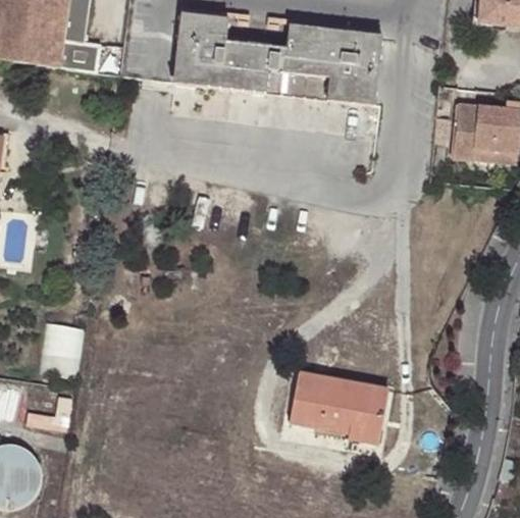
[(0,0),(0,57),(97,72),(101,41),(86,39),(91,0),(0,0)]
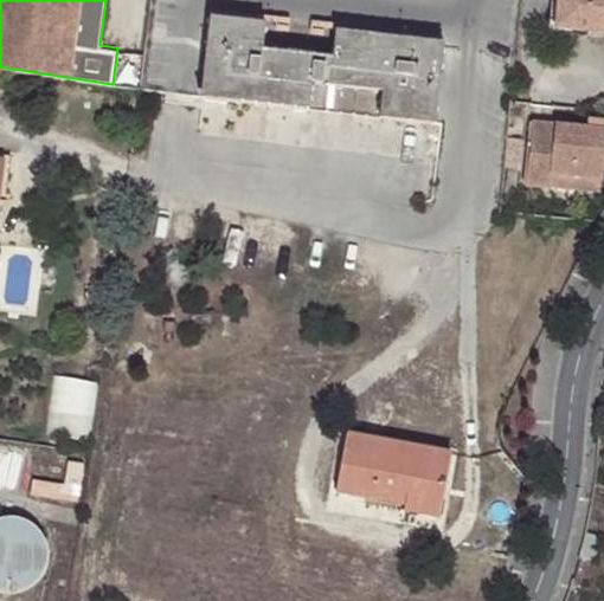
[(559,0),(557,20),(603,26),(603,0),(559,0)]
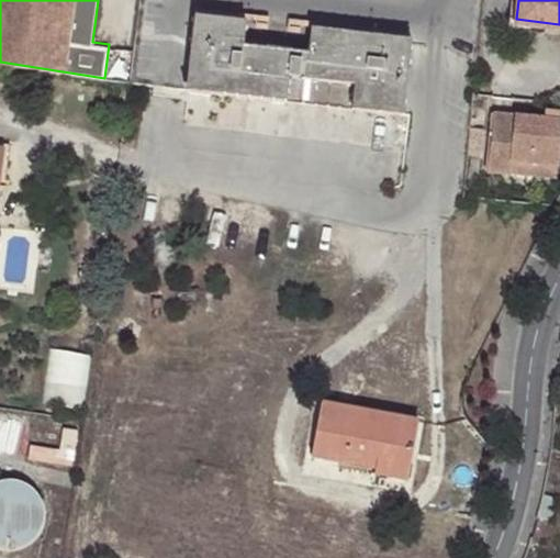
[(403,111),(411,36),(311,24),(309,49),(243,42),(246,17),(194,11),(186,87),(284,98),(288,74),(355,81),(353,105),(403,111)]
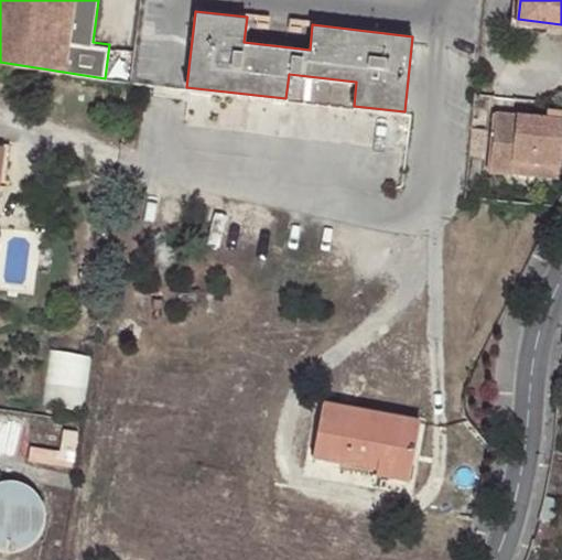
[(561,162),(561,109),(548,108),(548,115),(496,111),(492,168),(512,170),(515,159),(561,162)]
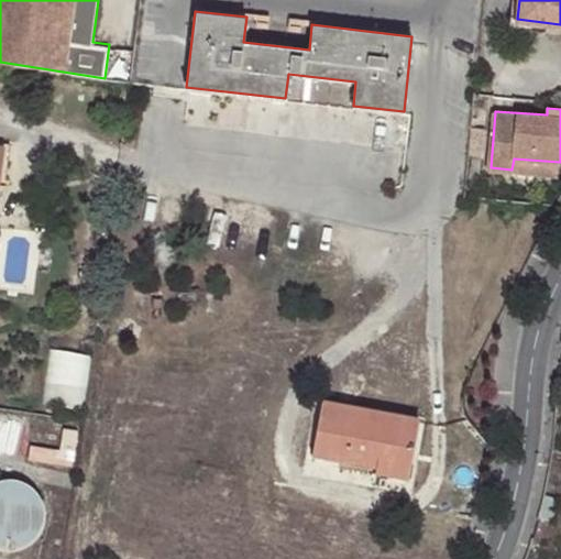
[(472,128),(469,154),(481,155),(484,125),(472,124),(472,128)]
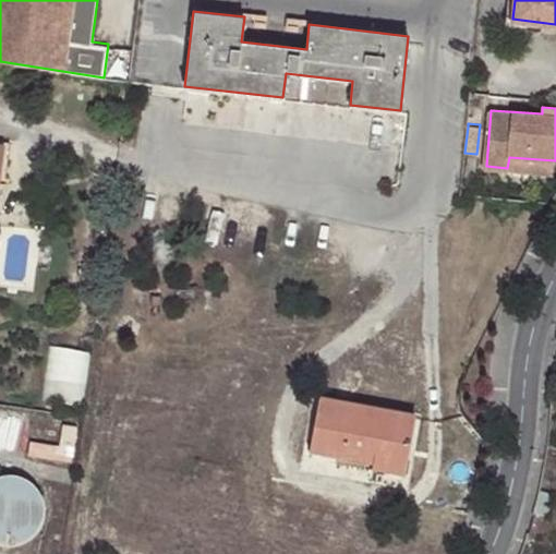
[(91,399),(95,345),(53,341),(50,396),(91,399)]
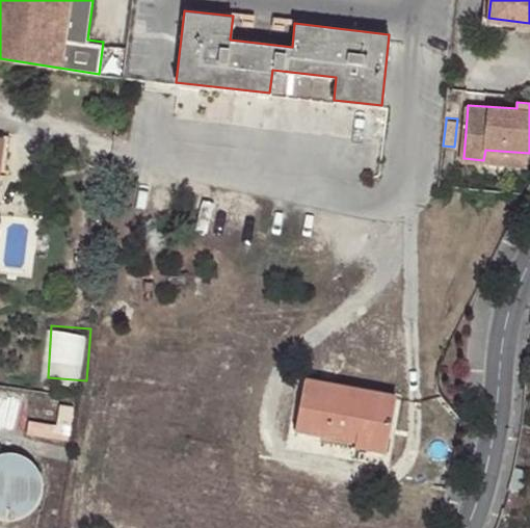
[(385,449),(395,395),(305,378),(295,428),(356,439),(355,444),(385,449)]
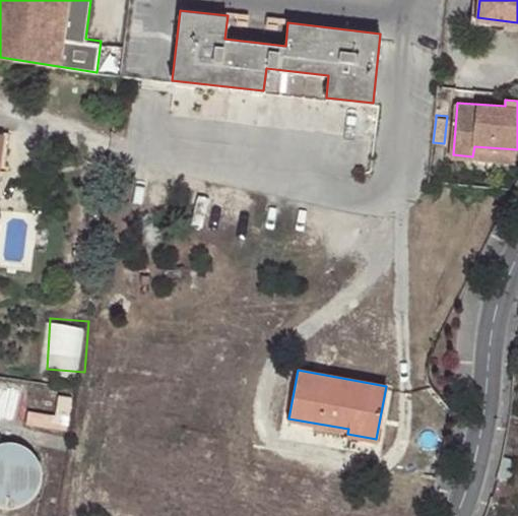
[(65,428),(71,395),(60,393),(56,412),(29,408),(26,421),(65,428)]
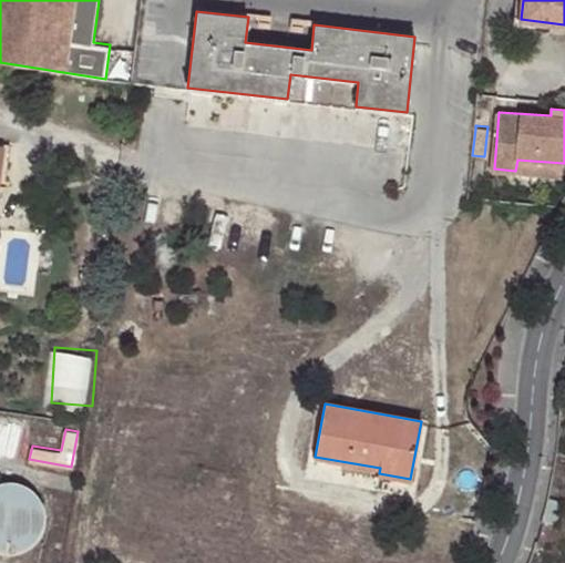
[(4,481),(0,481),(0,548),(1,549),(12,549),(24,548),(32,541),(40,532),(43,520),(42,508),(39,498),(32,490),(26,483),(13,480),(4,481)]
